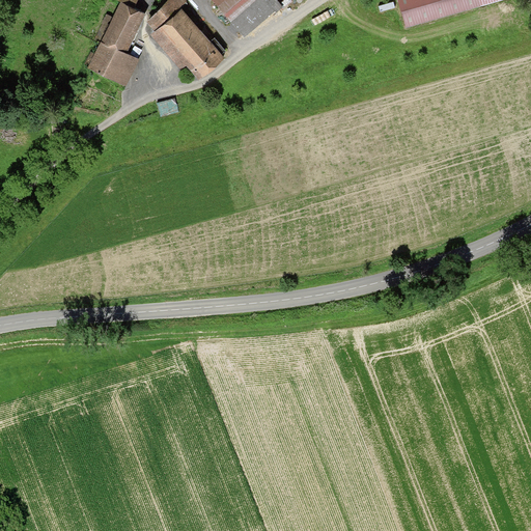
[(134,6),(122,0),(114,17),(136,28),(144,11),(134,6)]
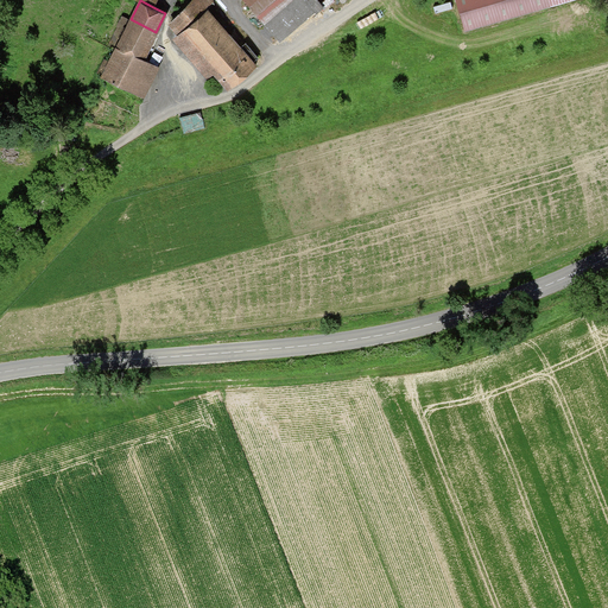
[(191,0),(170,19),(181,31),(207,8),(215,1),(213,0),(191,0)]
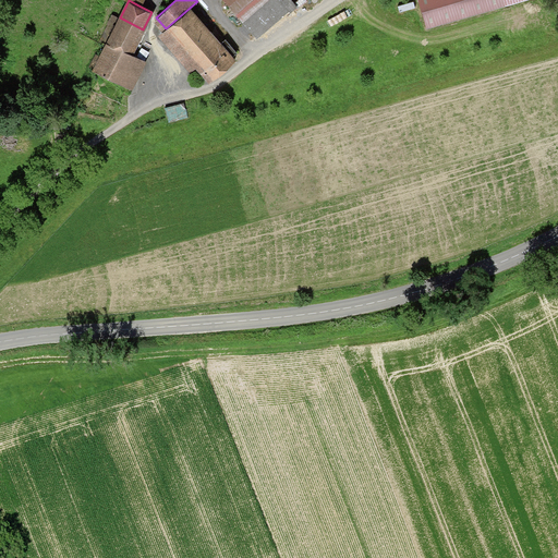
[(235,0),(230,4),(244,22),(269,0),(280,0),(287,8),(293,3),(290,0),(235,0)]
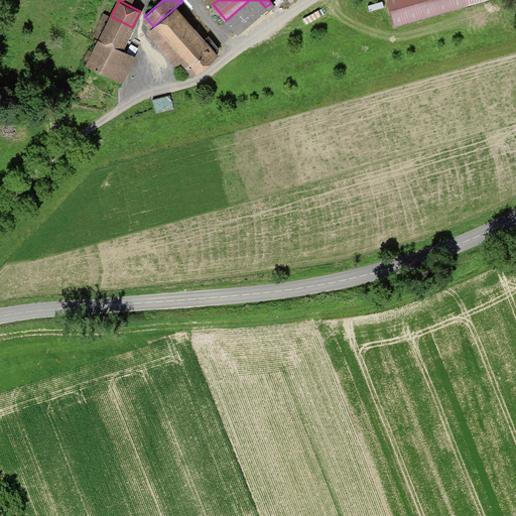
[(259,0),(249,0),(226,20),(237,32),(265,7),(259,0)]
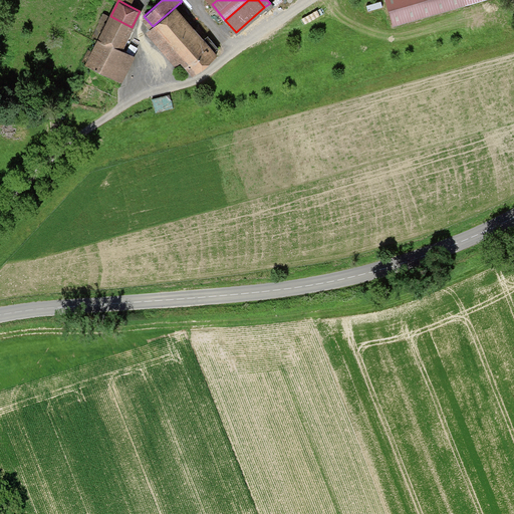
[(449,0),(386,0),(394,25),(452,8),(449,0)]
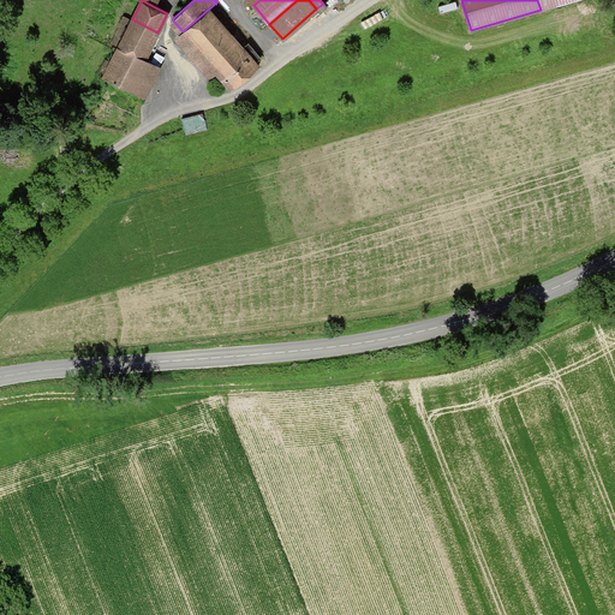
[(183,31),(216,70),(248,43),(238,31),(233,36),(209,9),(183,31)]
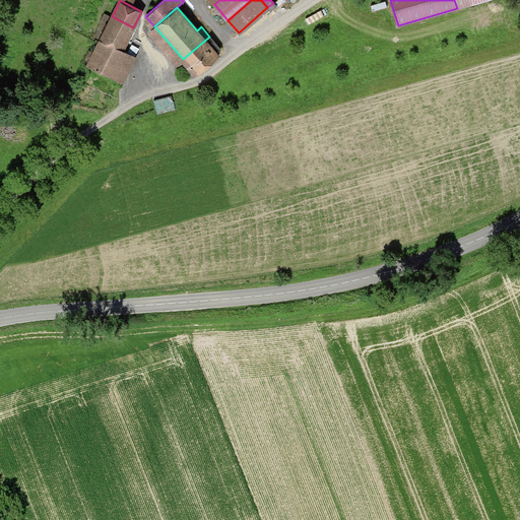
[(99,43),(101,40),(112,16),(105,13),(91,40),(99,43)]
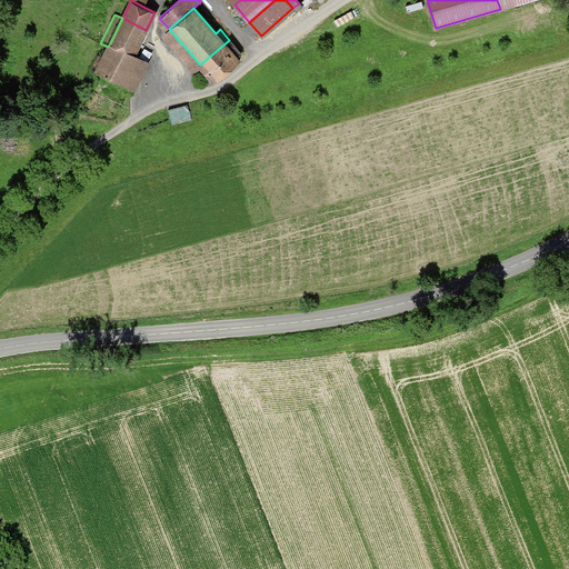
[(146,30),(122,18),(110,43),(133,55),(135,53),(146,30)]
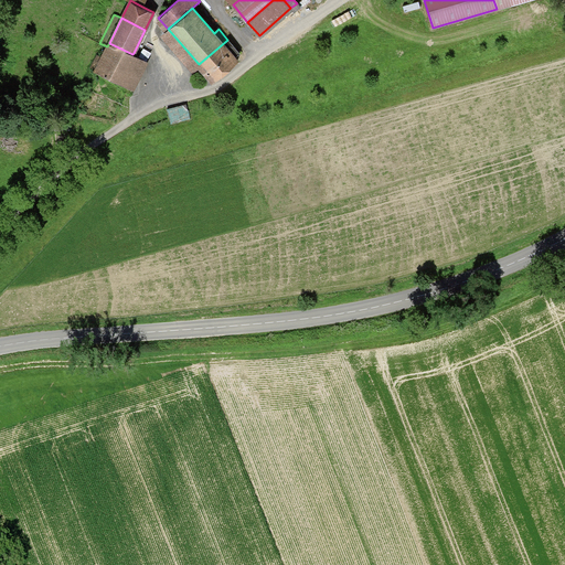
[(228,39),(227,40),(199,64),(213,82),(227,70),(238,60),(235,56),(241,52),(228,39)]
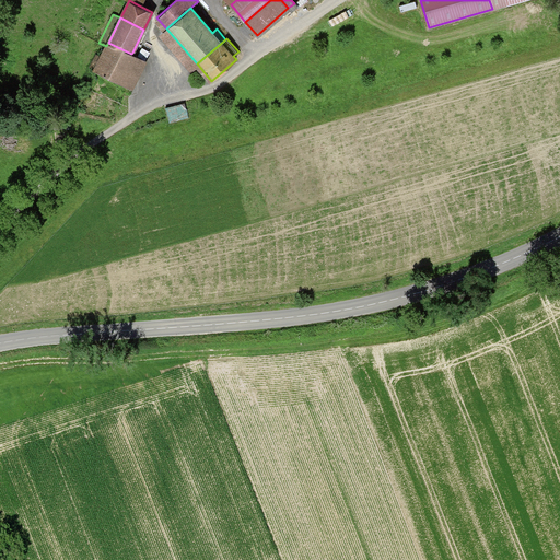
[(131,54),(108,43),(106,46),(102,56),(105,58),(98,71),(123,83),(124,81),(130,68),(137,55),(132,53),(131,54)]
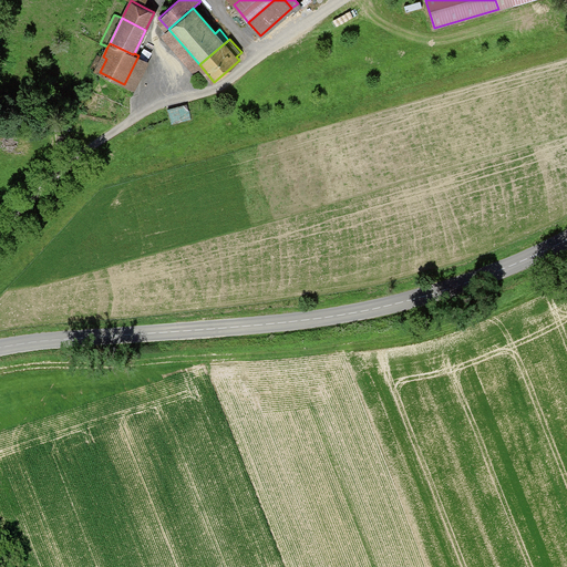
[(172,123),(191,119),(187,103),(168,109),(172,123)]
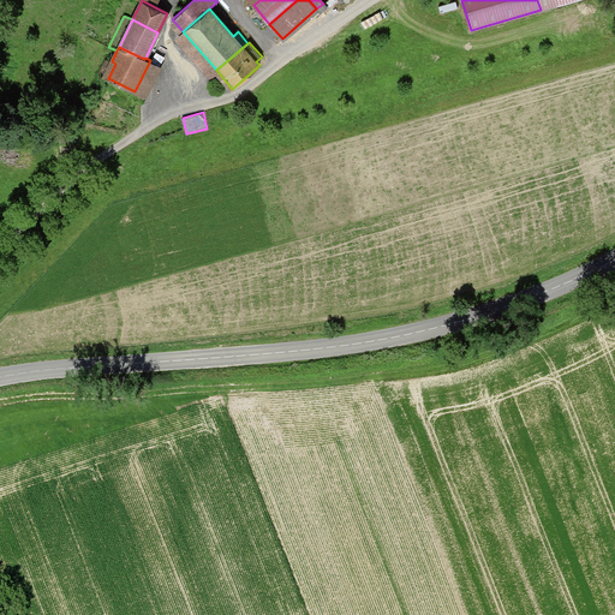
All buildings are outlined.
